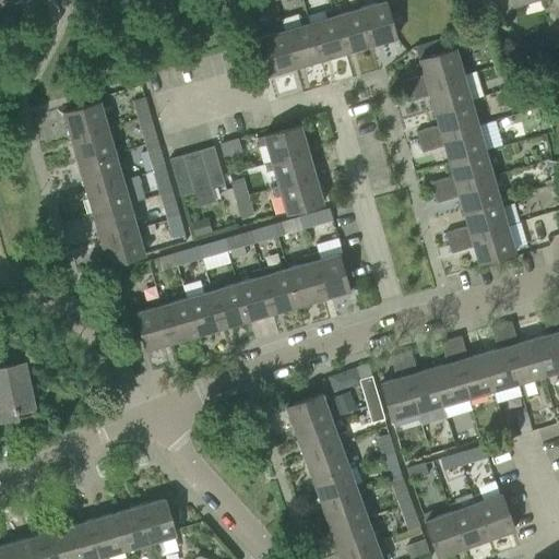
[(258,0),(245,0),(250,14),(262,11),(258,0)]
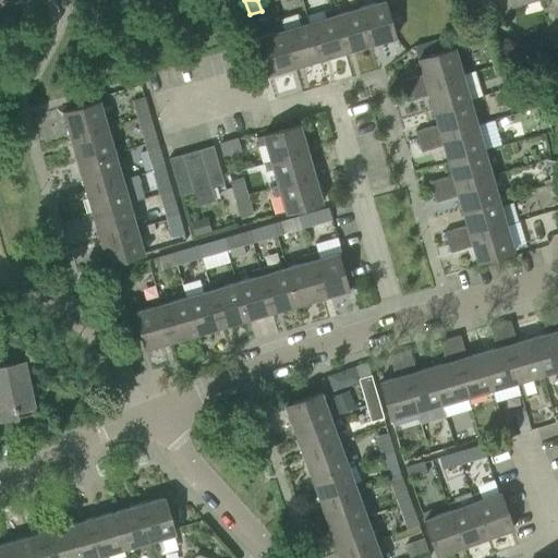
[(395,38),(384,1),(383,1),(381,0),(373,0),(375,3),(358,9),(368,46),(395,38)]
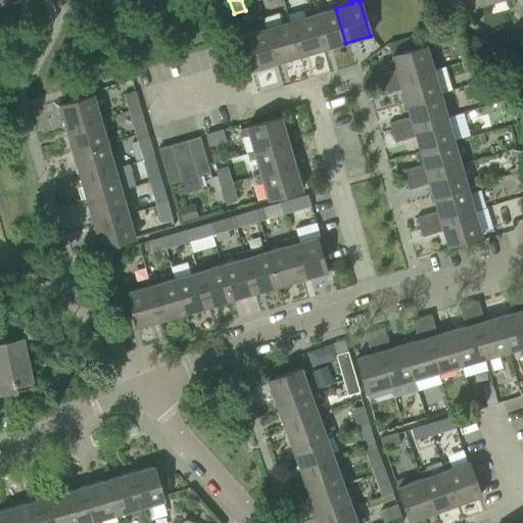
[(345,43),(335,8),(333,2),(326,4),(328,10),(312,15),(322,49),(345,43)]
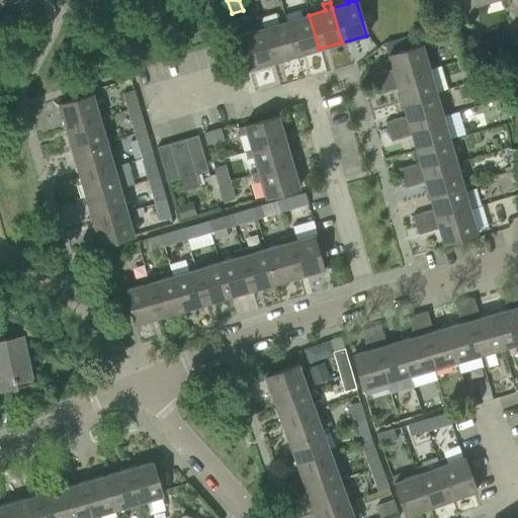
[(319,49),(309,15),(307,9),(299,11),(300,17),(285,21),(295,56),(319,49)]
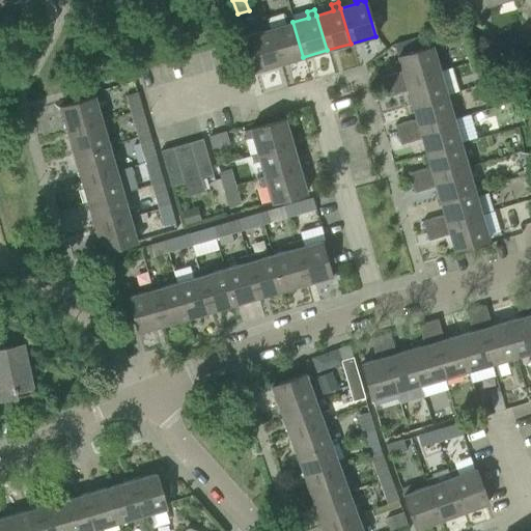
[(379,10),(368,12),(369,17),(372,25),(382,23),(379,10)]
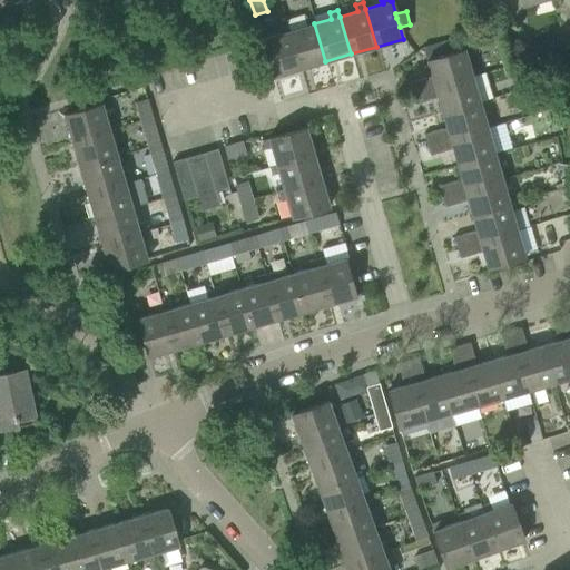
[(325,61),(314,23),(312,17),(304,20),(306,27),(287,31),(298,69),(325,61)]
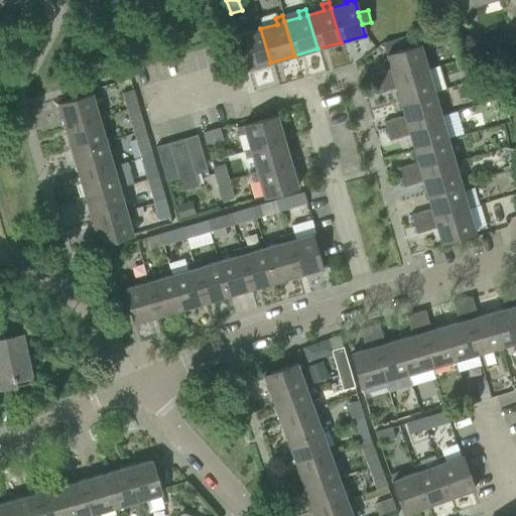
[(270,62),(260,28),(259,22),(252,24),(253,30),(237,35),(247,70),(270,62)]
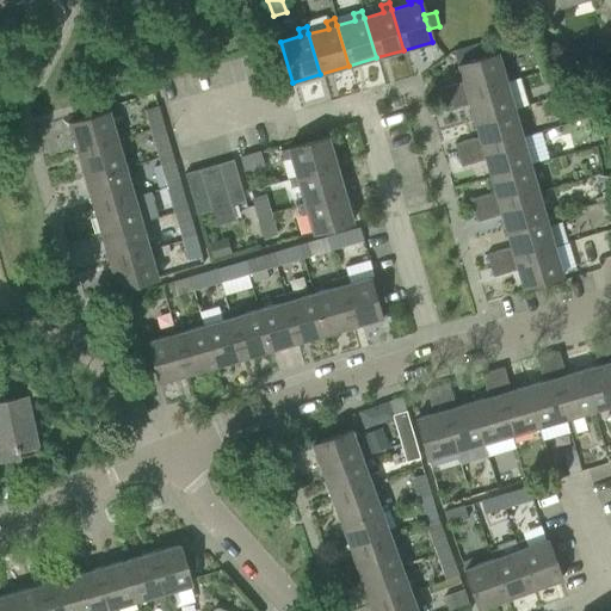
[(481,43),(452,51),(457,65),(480,59),(485,56),(481,43)]
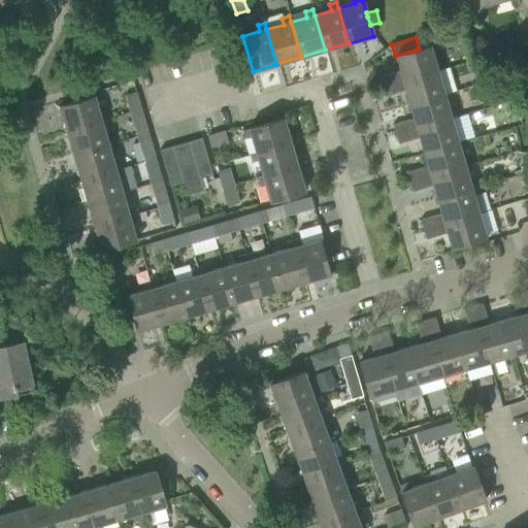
[(419,48),(415,51),(395,56),(394,56),(399,71),(378,76),(381,87),(437,70),(430,45),(419,48)]
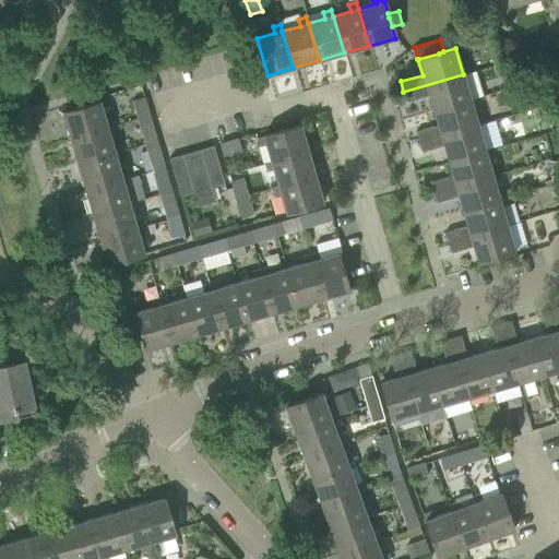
[(471,99),(463,74),(403,92),(406,102),(428,96),(432,110),(471,99)]
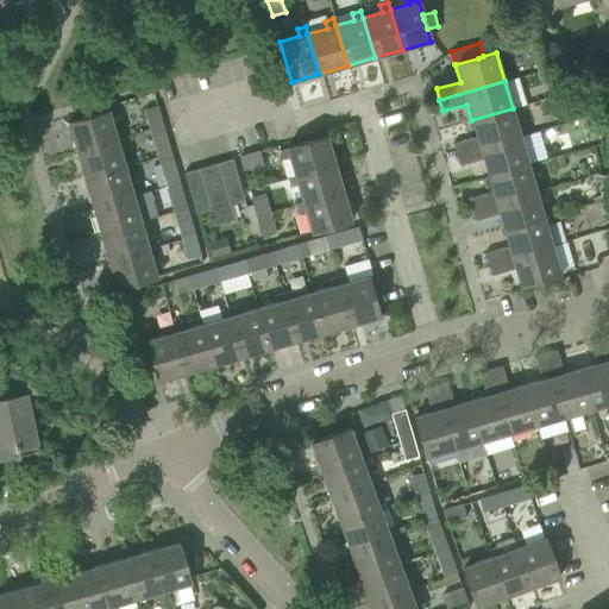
[(162,126),(156,106),(143,111),(148,130),(162,126)]
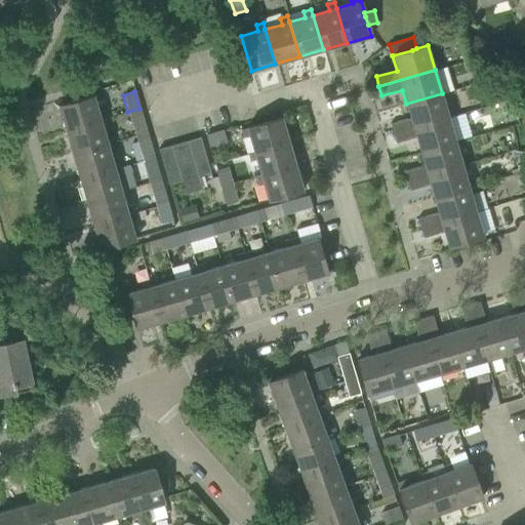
[(448,117),(442,93),(406,104),(410,118),(390,123),(393,133),(448,117)]
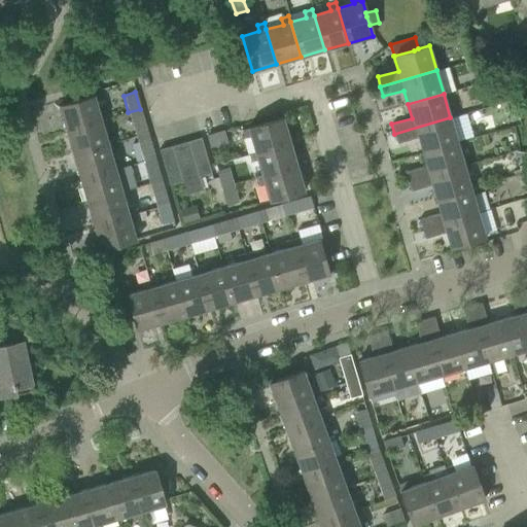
[(58,106),(65,131),(106,118),(104,111),(99,113),(94,96),(58,106)]
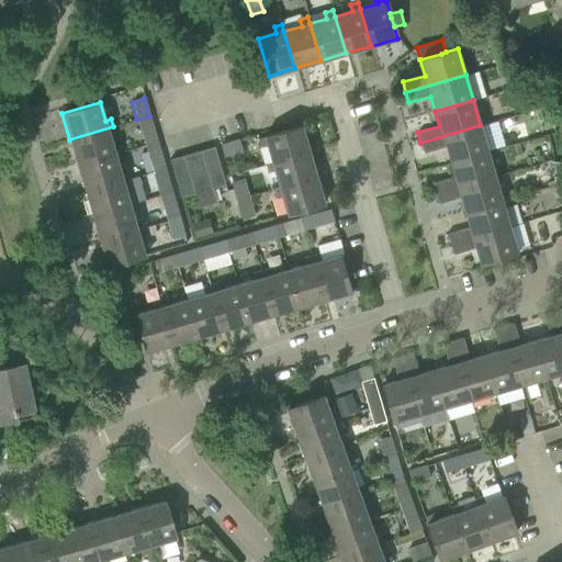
[(155,134),(149,116),(136,120),(142,138),(155,134)]
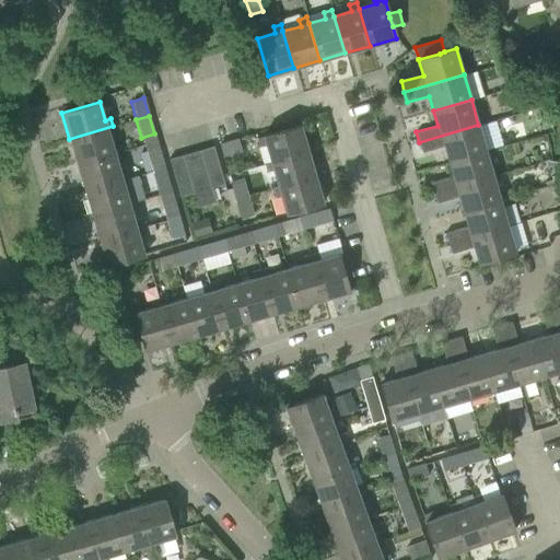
[(548,118),(535,121),(539,137),(546,135),(552,132),(548,118)]
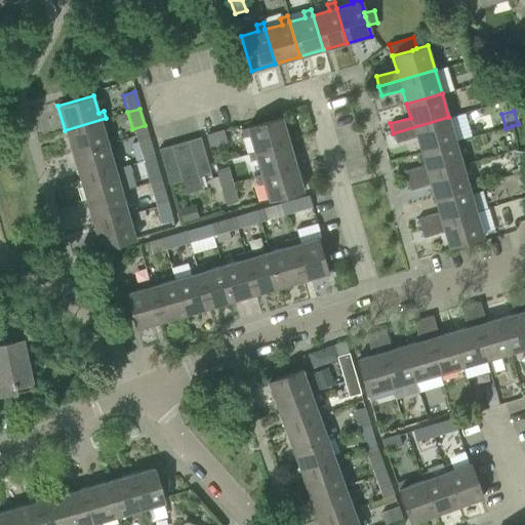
[(246,127),(247,129),(240,131),(242,138),(248,136),(253,153),(289,143),(282,117),(246,127)]
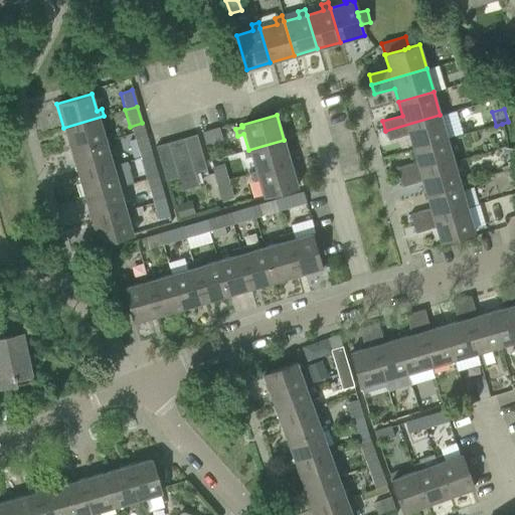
[(447,138),(440,115),(385,131),(388,140),(408,135),(412,148),(447,138)]
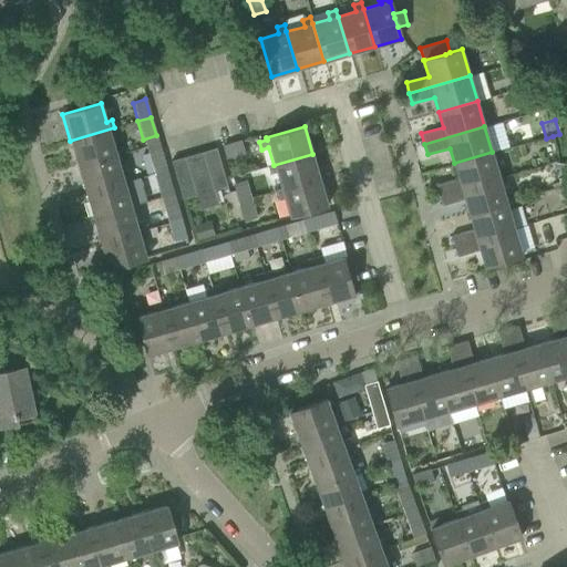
[(116,135),(114,127),(70,141),(78,166),(116,155),(111,137),(116,135)]
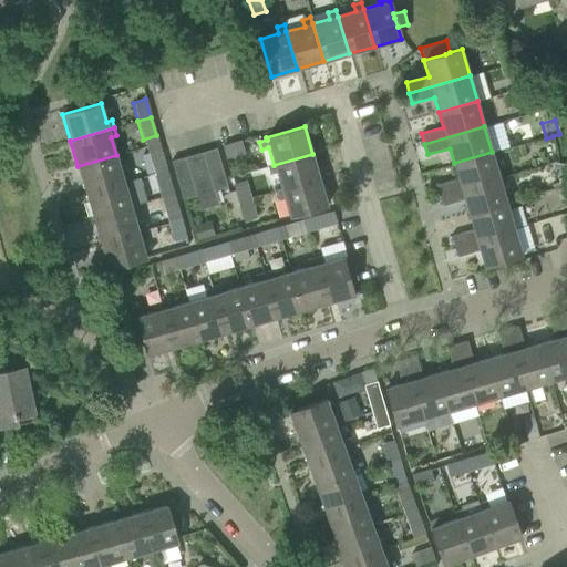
[(244,154),(240,141),(222,146),(225,160),(244,154)]
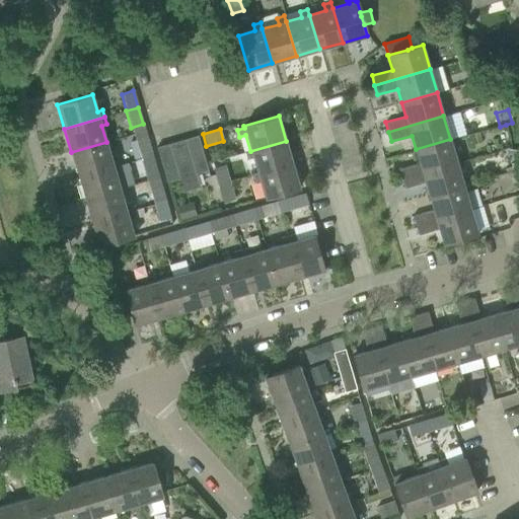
[(207,170),(197,136),(183,139),(194,174),(196,174),(207,170)]
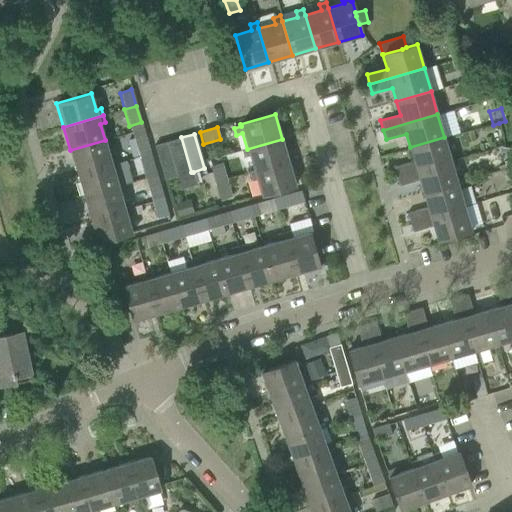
[(149,152),(145,136),(133,139),(138,155),(139,155),(149,152)]
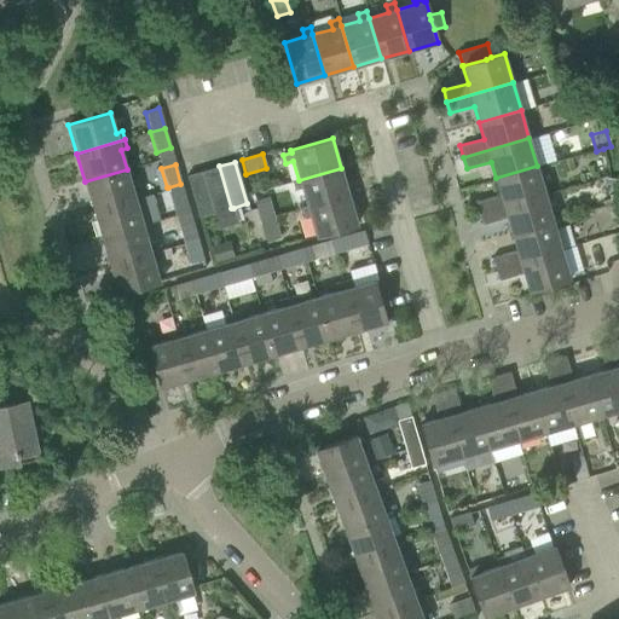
[(231,208),(219,166),(201,172),(214,213),(212,214),(217,231),(238,225),(233,208),(231,208)]
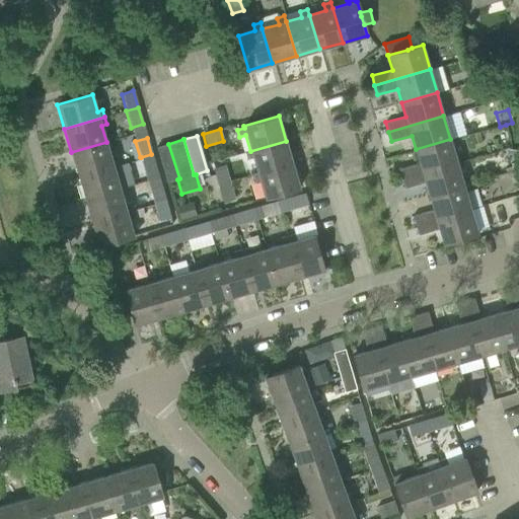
[(457,162),(450,139),(416,149),(420,163),(398,169),(401,178),(457,162)]
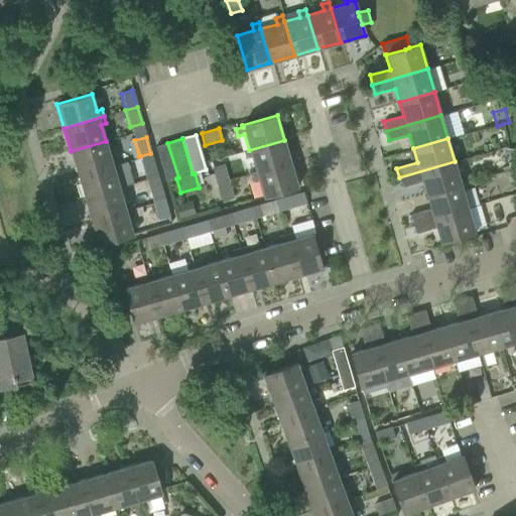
[(284,140),(249,150),(243,152),(245,159),(251,157),(256,173),(290,163),(284,140)]
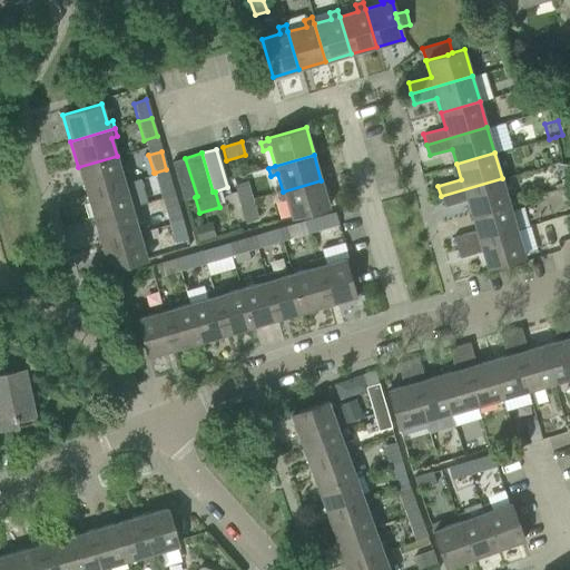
[(121,174),(117,156),(78,167),(86,193),(129,180),(127,173),(121,174)]
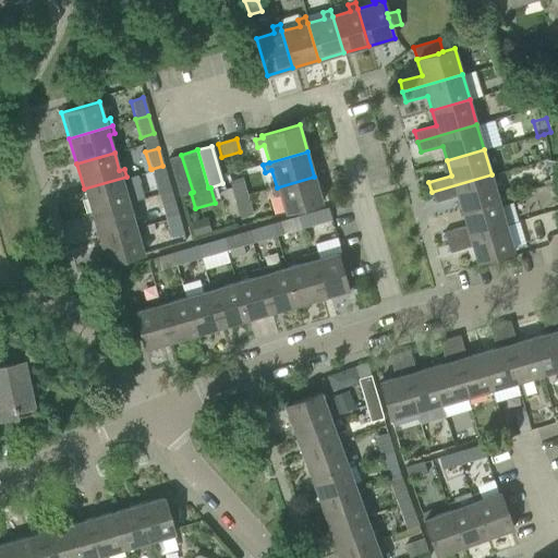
[(193,192),(181,155),(168,158),(179,196),(191,193),(193,192)]
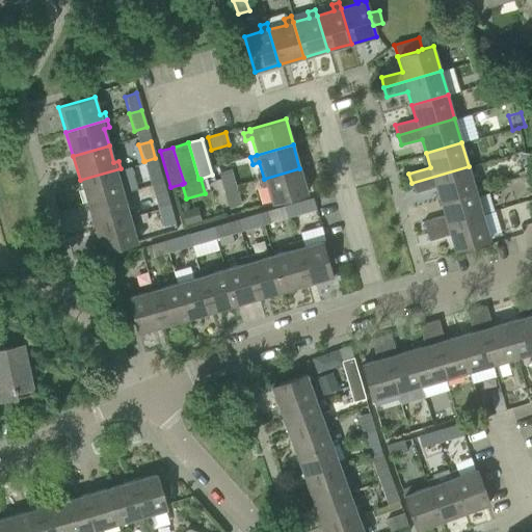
[(162,182),(155,158),(144,161),(152,185),(162,182)]
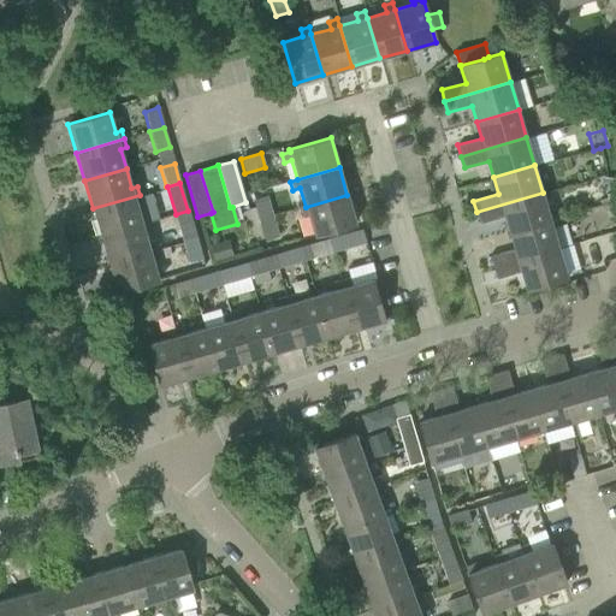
[(550,220),(543,193),(477,212),(480,224),(504,217),(509,232),(550,220)]
